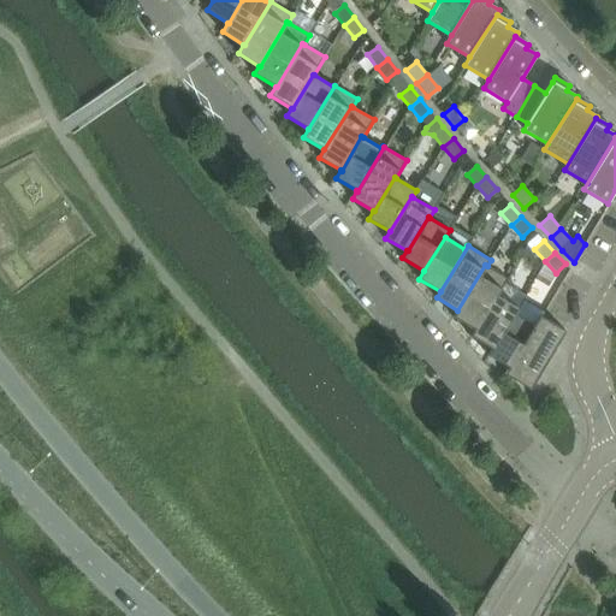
[(474,330),(497,294),(498,295),(508,278),(487,266),(485,265),(457,311),(454,317),(474,330)]
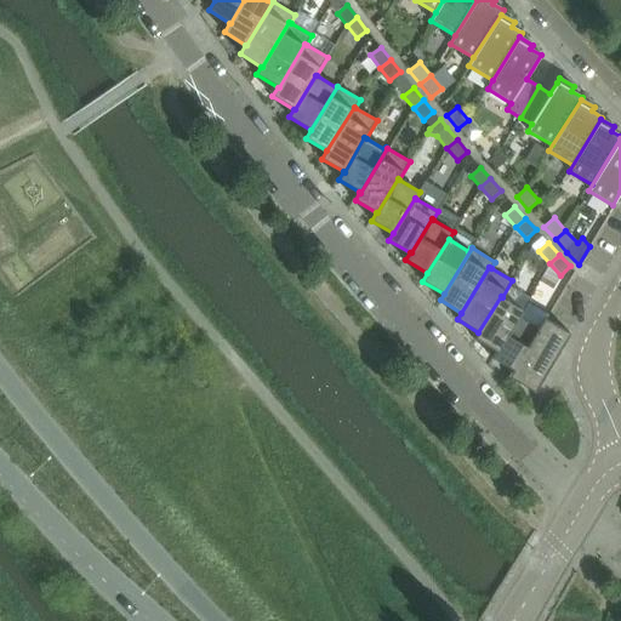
[(496,351),(518,315),(519,317),(523,311),(502,297),(501,296),(478,332),(474,339),(496,351)]
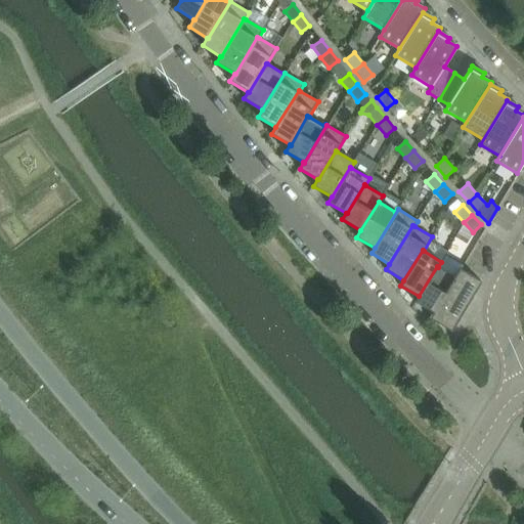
[(433,312),(460,268),(459,268),(453,276),(438,267),(437,266),(419,296),(415,302),(433,312)]
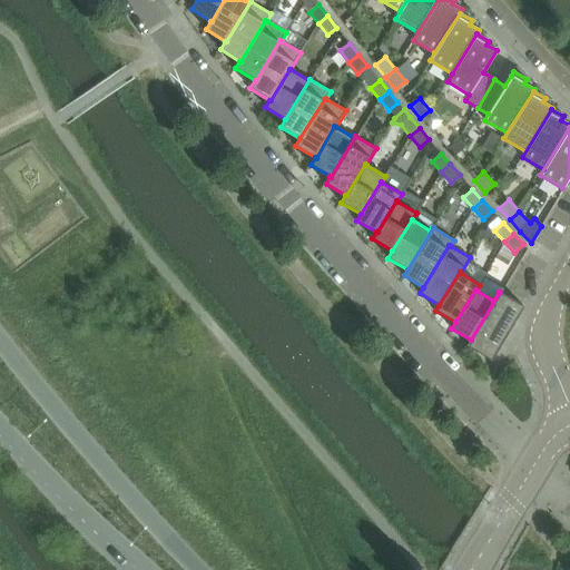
[(491,360),(523,306),(500,292),(471,340),(468,346),(491,360)]
